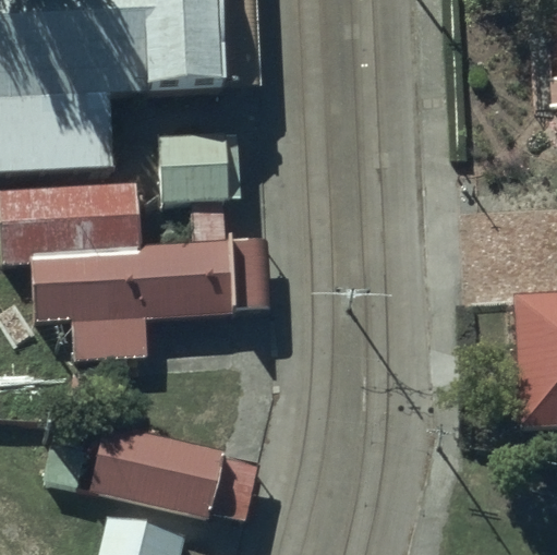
[(0,0),(0,170),(117,165),(112,94),(262,86),(256,0),(0,0)]
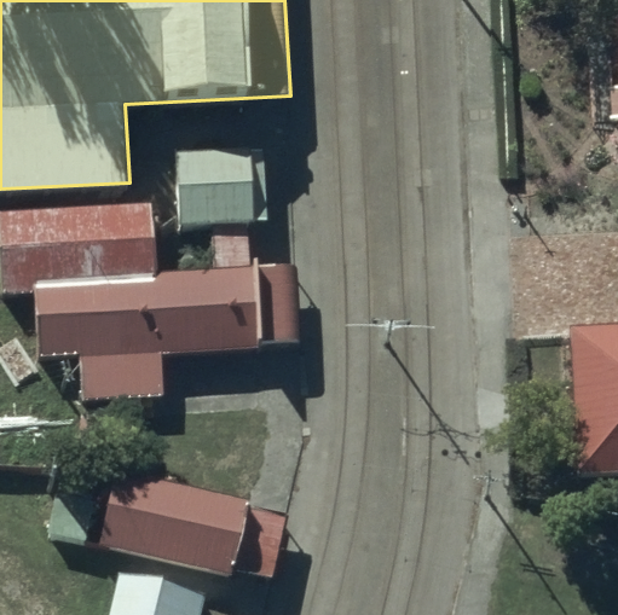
[(264,145),(179,150),(184,225),(269,220),(264,145)]
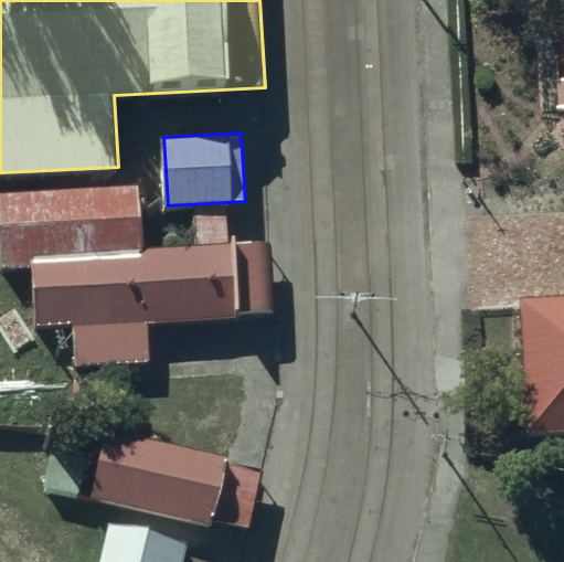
[(139,186),(0,193),(0,216),(2,258),(32,256),(142,251),(139,186)]
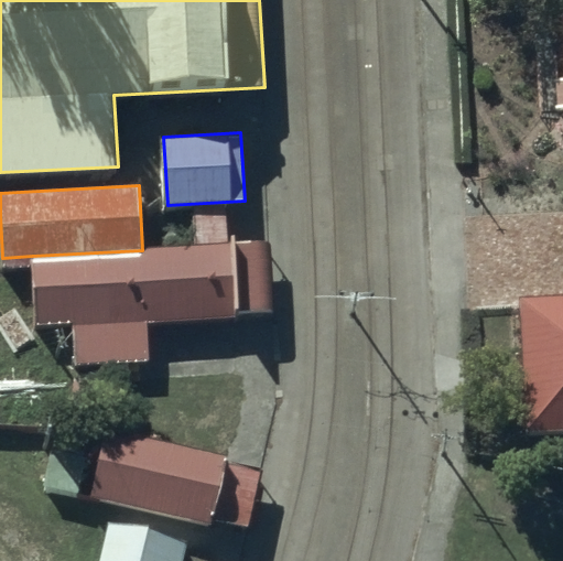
[(142,250),(32,256),(36,323),(75,321),(77,362),(105,359),(106,386),(134,384),(133,362),(149,360),(147,319),(275,310),(271,240),(142,250)]
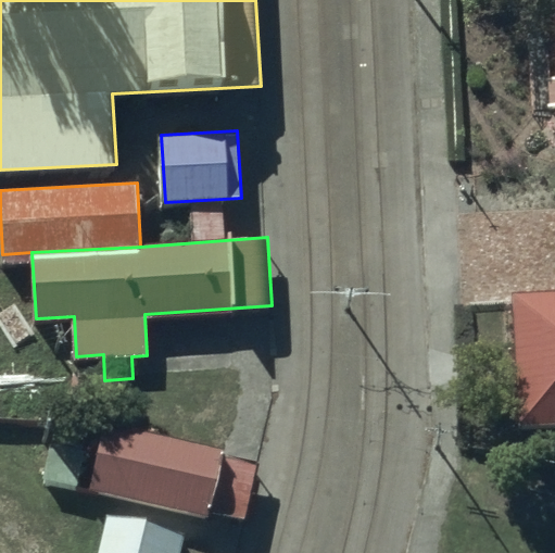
[(554,290),(511,292),(516,423),(554,422),(554,290)]
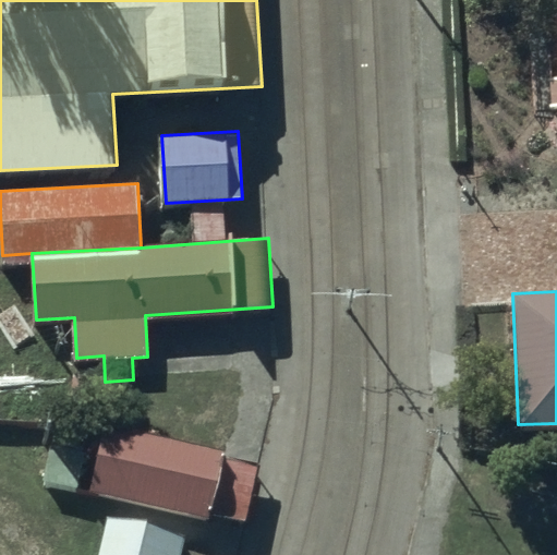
[(223,463),(104,437),(91,494),(88,507),(213,533),(241,540),(254,478),(222,470),(223,463)]
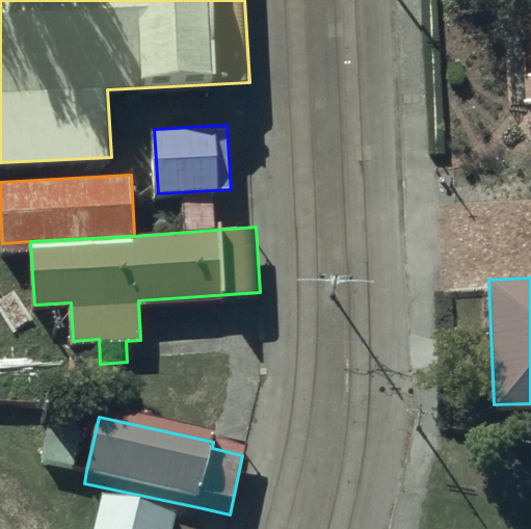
[(73,469),(75,470),(84,429),(63,424),(53,422),(44,461),(73,469)]
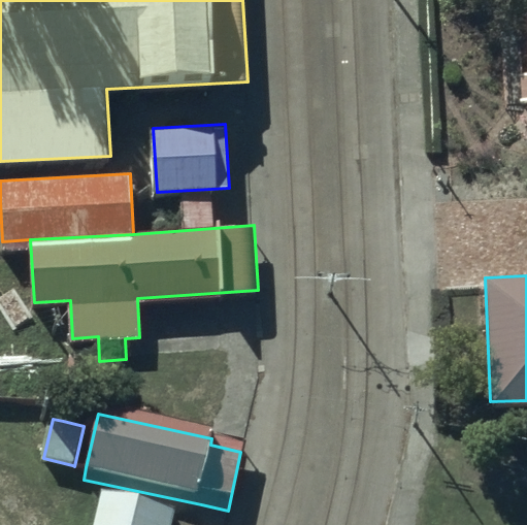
[(171,524),(175,510),(100,492),(92,524),(171,524)]
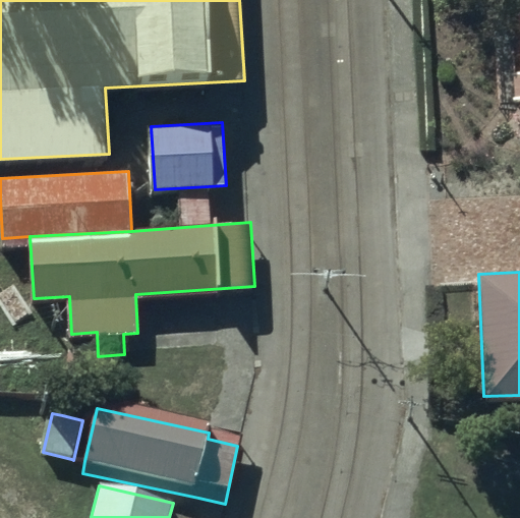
All buildings are outlined.
